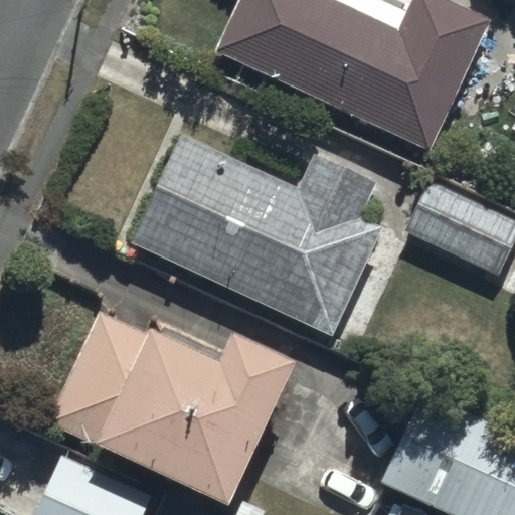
[(330,0),(240,0),(217,49),(432,151),(492,22),(445,0),(412,0),(398,32),(330,0)]
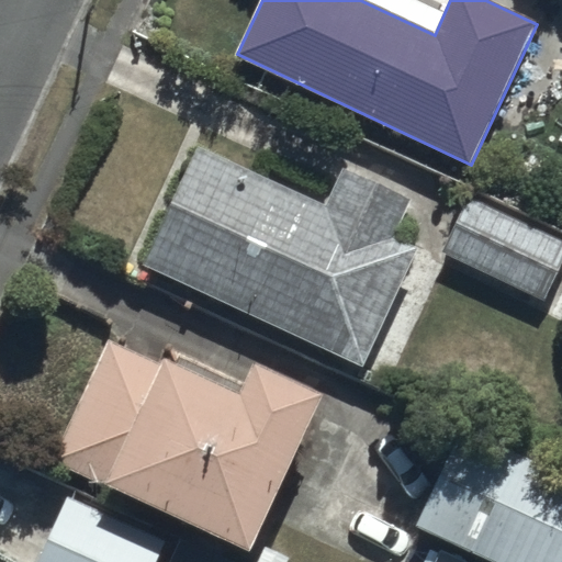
[(198,144),(142,262),(362,367),(418,248),(395,237),(413,200),(340,166),(323,204),(198,144)]
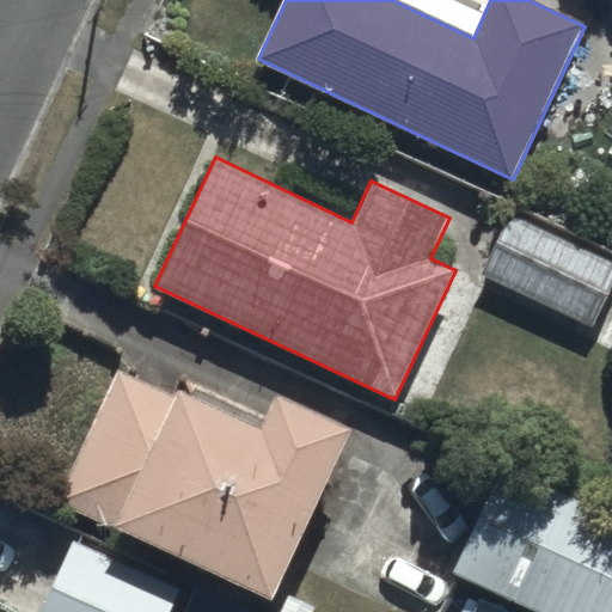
[(611,262),(507,215),(479,275),(595,328),(611,291),(611,262)]
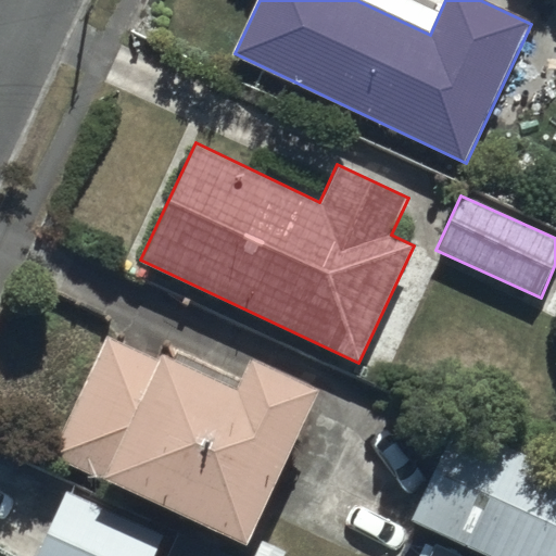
[(108,330),(51,458),(252,545),(318,390),(249,361),(238,386),(108,330)]
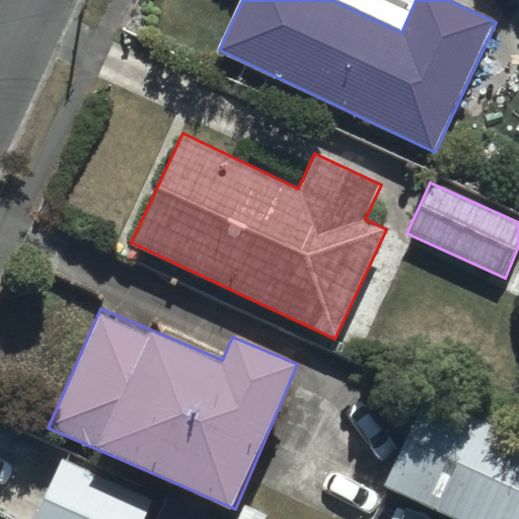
[(459,518),(514,518),(518,512),(518,435),(425,392),(384,483),(459,518)]
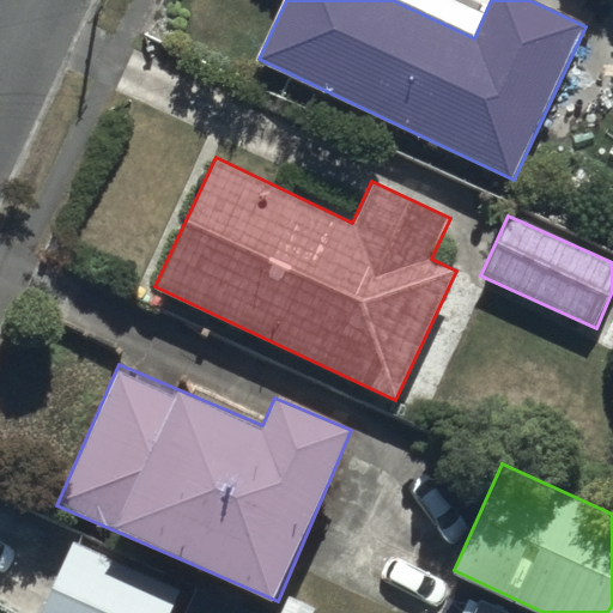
[(49,612),(170,612),(181,590),(79,546),(49,612)]
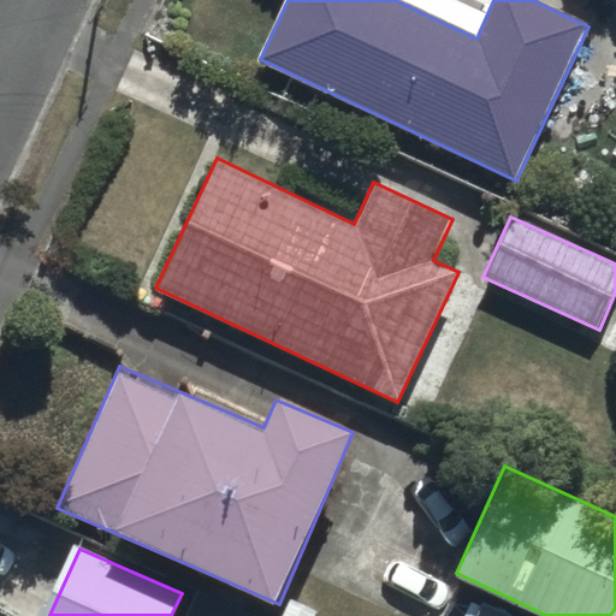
[(256,615),(196,587),(182,615),(256,615)]
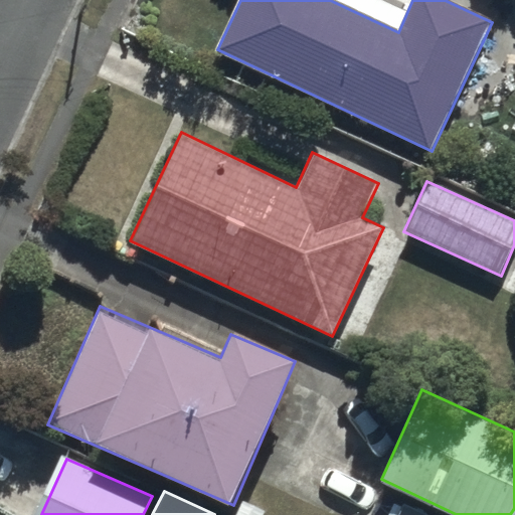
All buildings are outlined.
